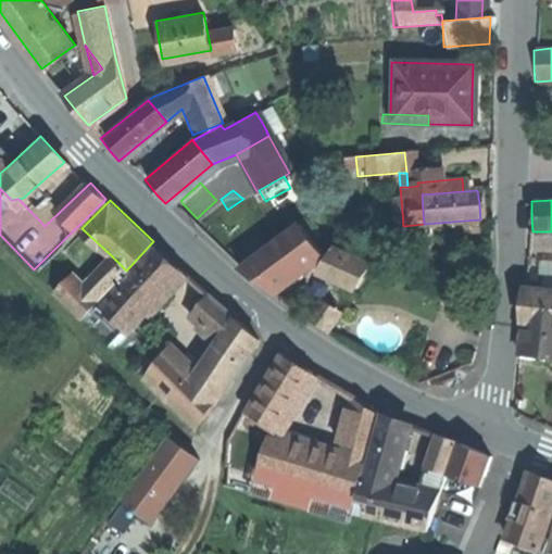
[(278,211),(285,218),(293,211),(287,203),(278,211)]
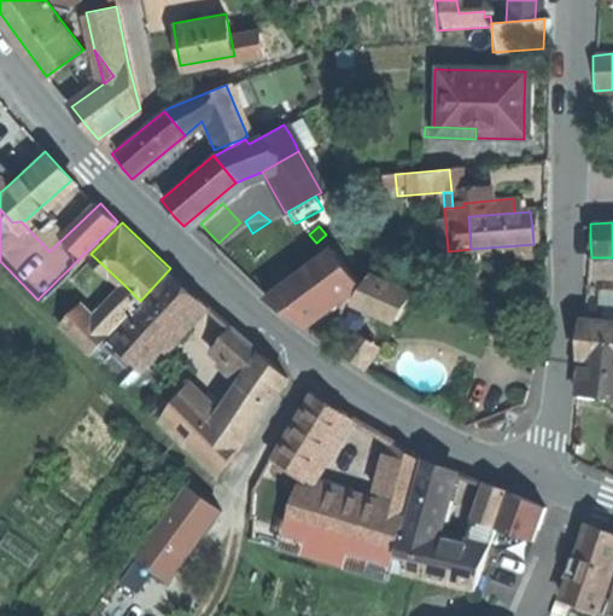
[(282,314),(297,325),(352,284),(328,250),(262,300),(282,314)]
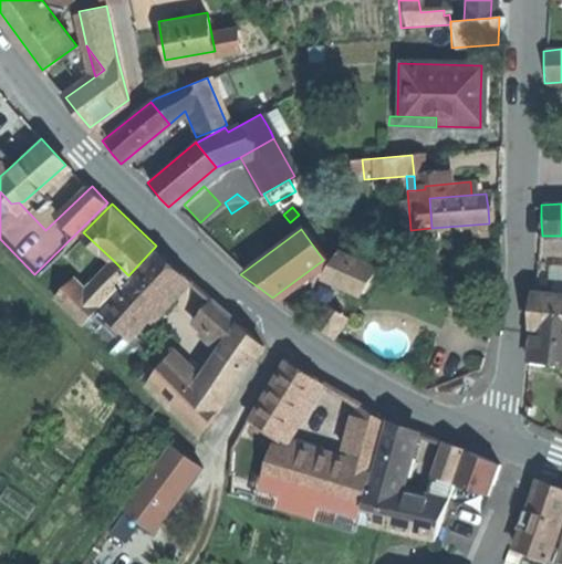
[(160,249),(104,309),(129,332),(141,324),(146,320),(145,319),(187,273),(160,249)]
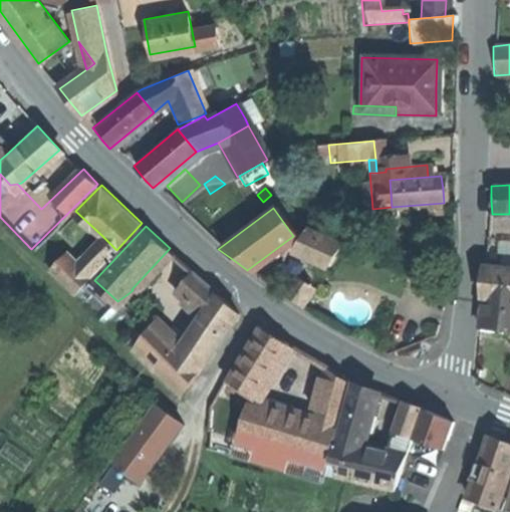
[(303,229),(290,250),(325,267),(339,246),(303,229)]
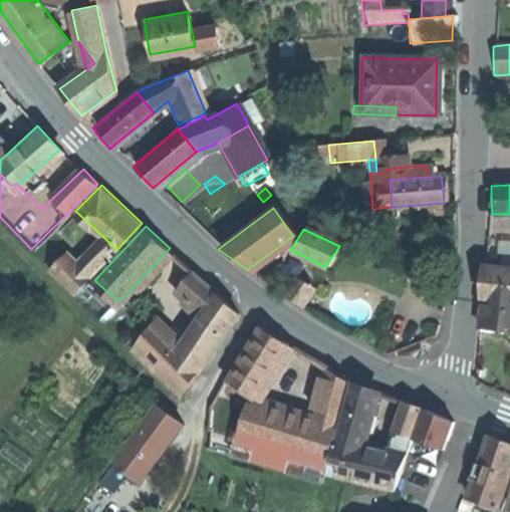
[(90,276),(116,250),(102,236),(77,263),(65,251),(49,267),(75,292),(90,276)]
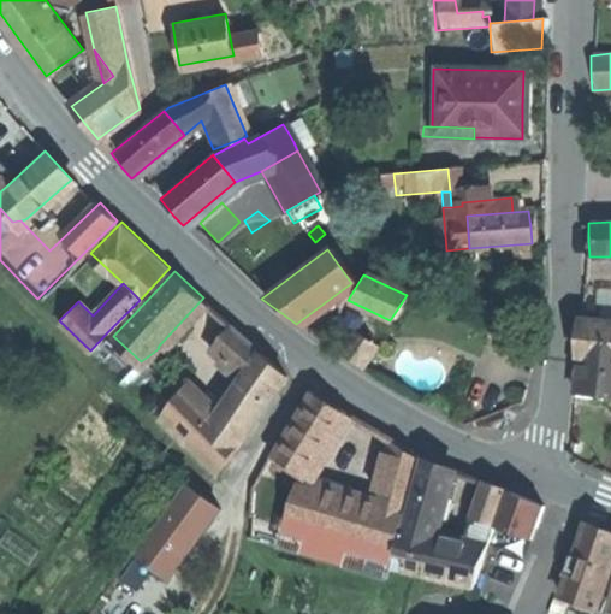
[(215,340),(245,369),(250,373),(266,355),(247,337),(232,323),(215,340)]
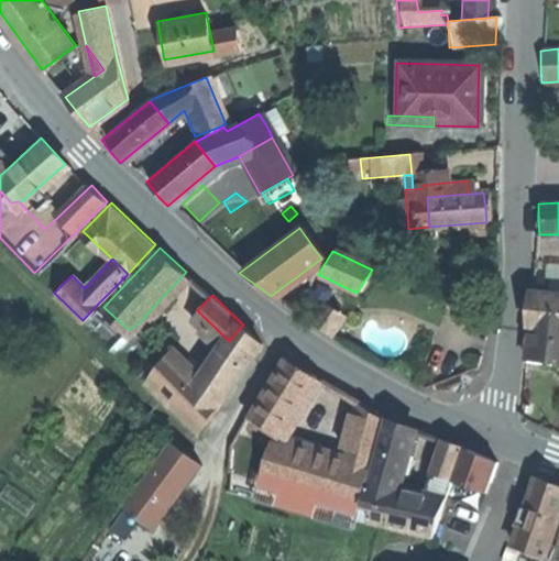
[(558,297),(527,295),(525,325),(558,328),(558,297)]
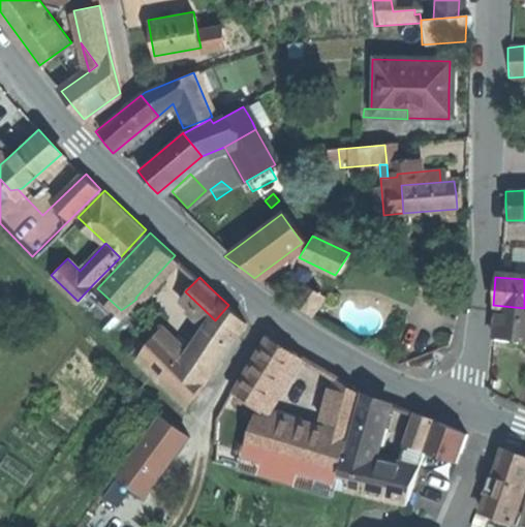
[(132,306),(131,303),(121,310),(97,288),(93,284),(78,301),(112,334),(127,319),(127,315),(132,310),(132,306)]
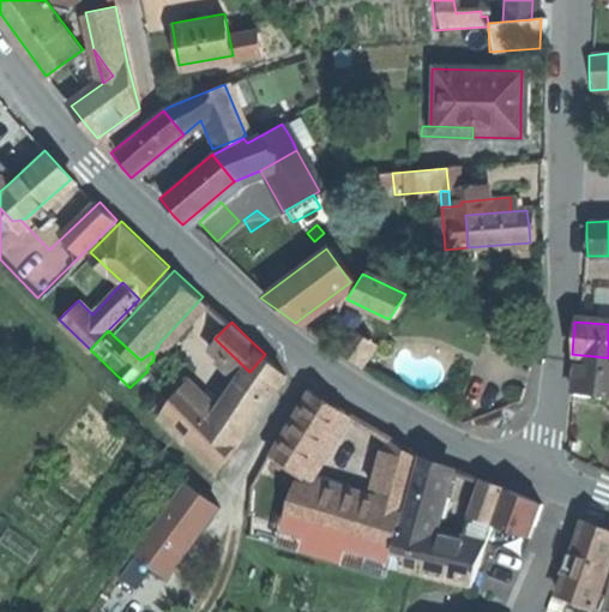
[(337,353),(357,369),(372,345),(351,333),(337,353)]
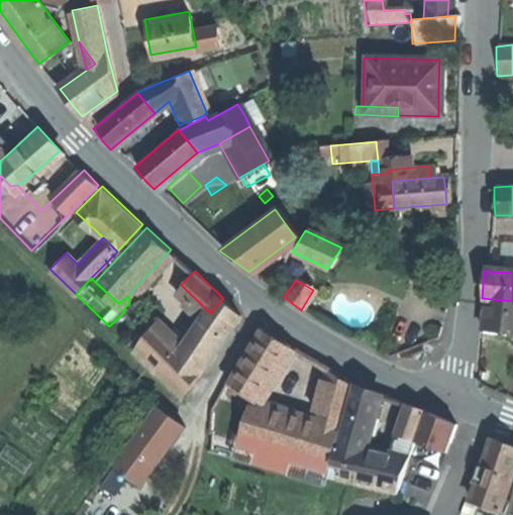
[(130,346),(182,397),(241,313),(223,298),(210,313),(206,309),(183,342),(159,317),(130,346)]
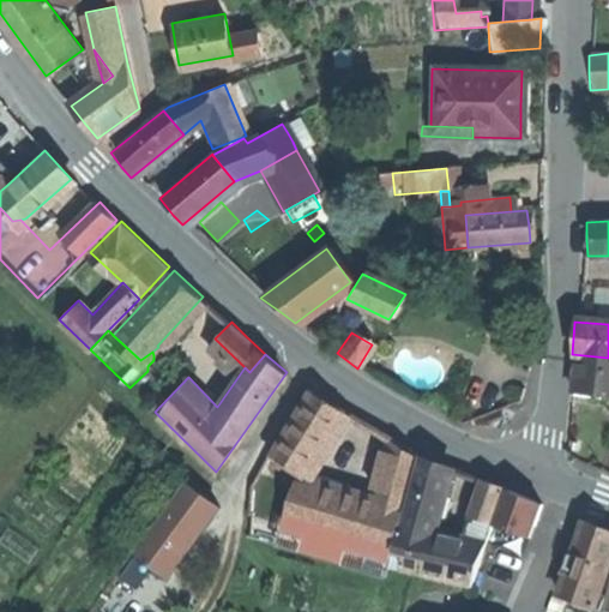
[(608,358),(572,354),(570,371),(568,394),(608,396),(608,358)]
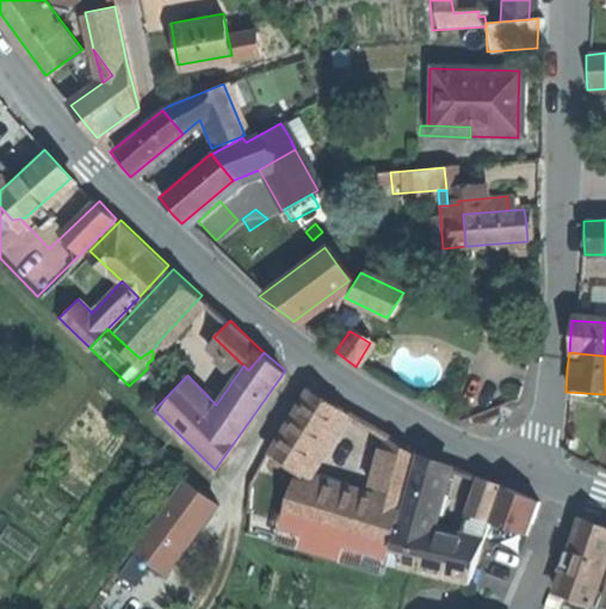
[(267,454),(300,474),(339,412),(307,392),(267,454)]
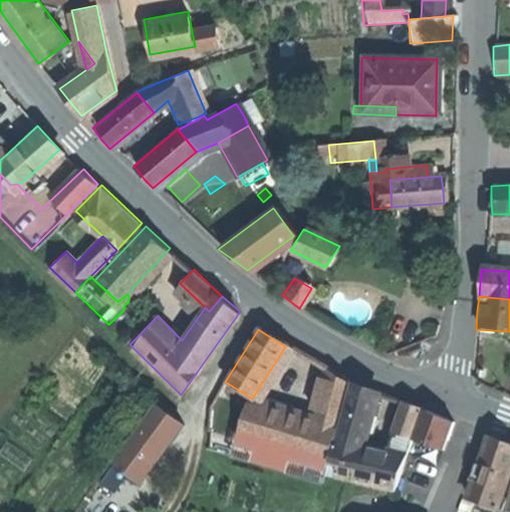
[(323,369),(315,364),(307,376),(324,384),(312,425),(243,405),(236,427),(233,439),(236,440),(320,466),(324,467),(332,439),(347,384),(323,369)]
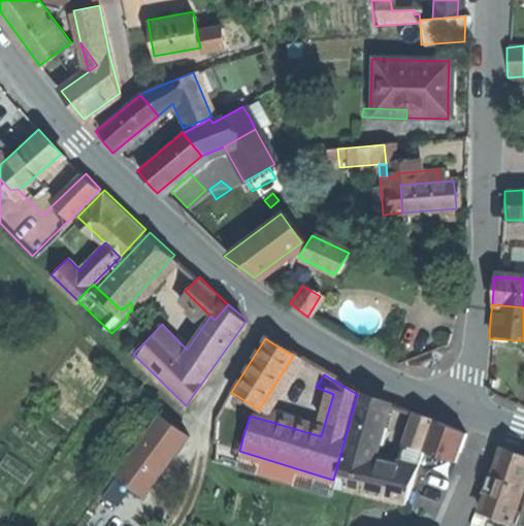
[(373,400),(357,394),(341,451),(370,458),(384,404),(373,400)]
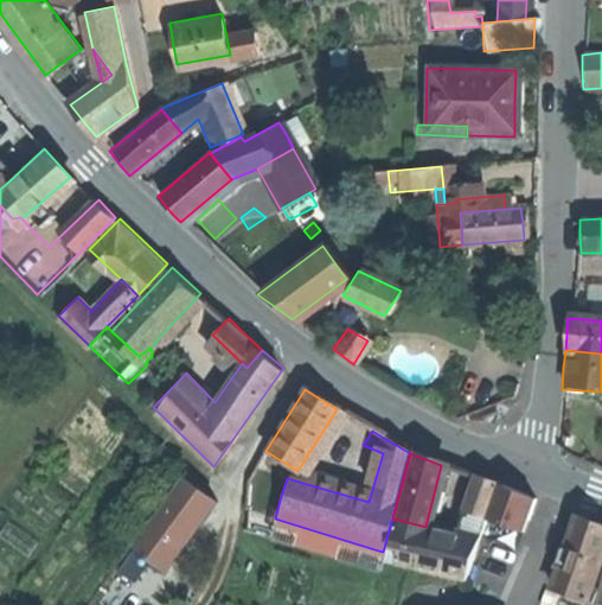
[(161,566),(213,498),(183,476),(132,543),(161,566)]
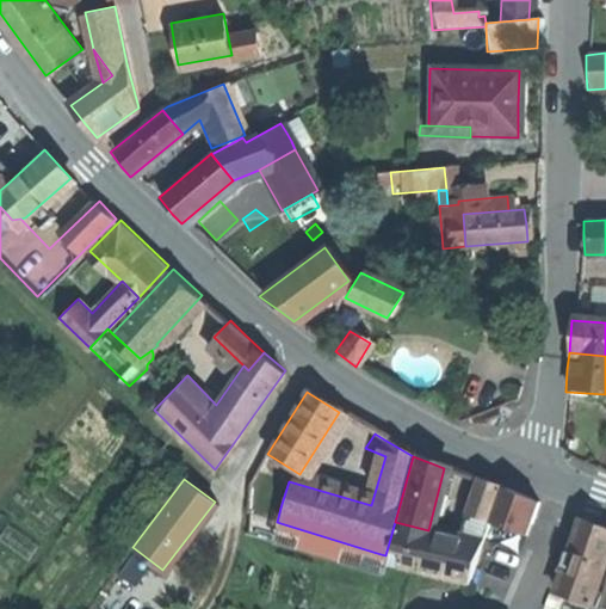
[(477,479),(465,515),(486,522),(498,487),(477,479)]
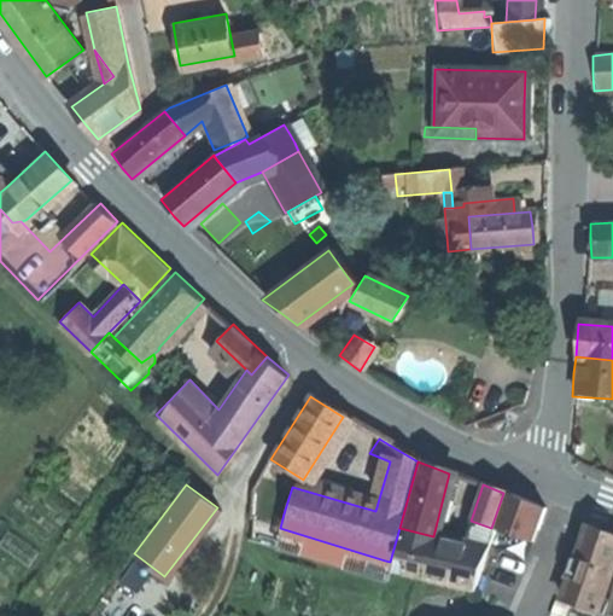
[(506,494),(497,517),(526,528),(531,530),(541,507),(523,500),(506,494)]
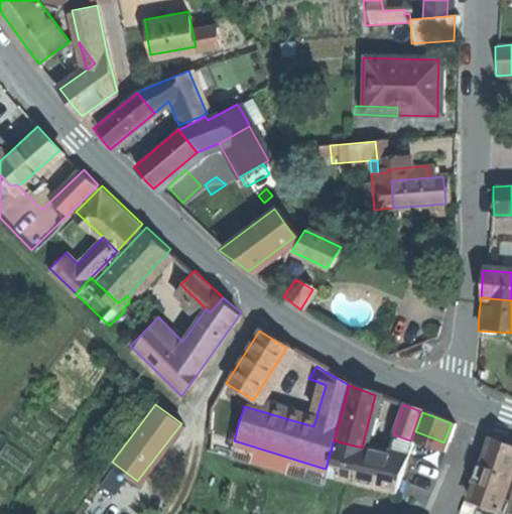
[(226,438),(234,440),(237,428),(230,426),(226,438)]
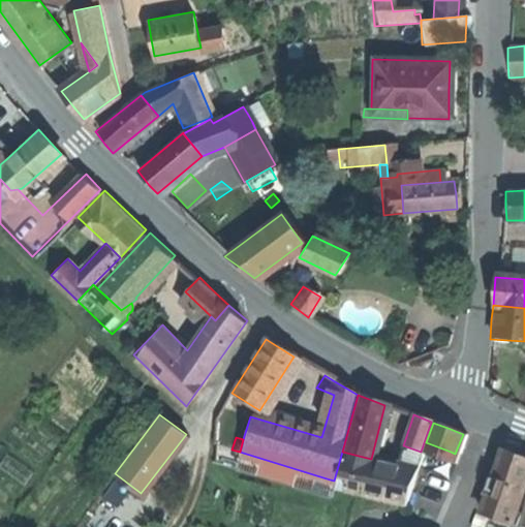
[(422,452),(446,461),(451,452),(426,442),(422,452)]
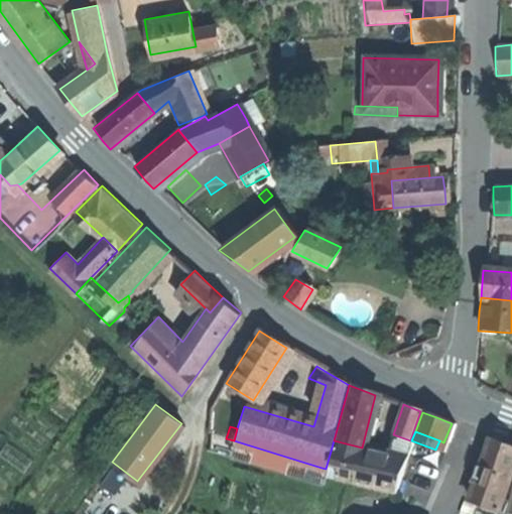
[(393,434),(387,454),(403,458),(410,440),(393,434)]
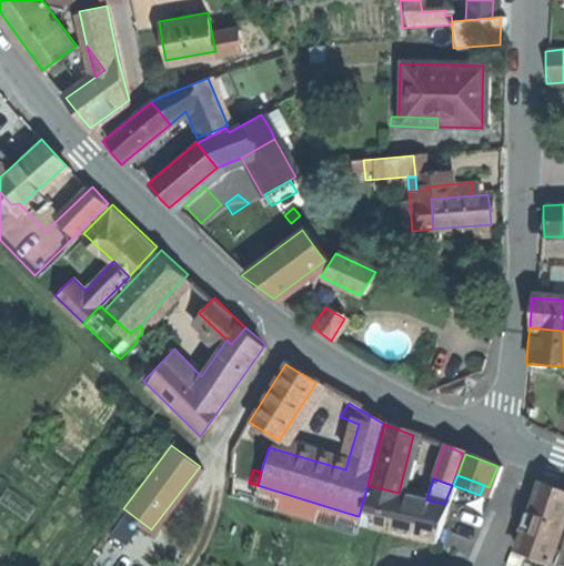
[(563,492),(537,483),(513,551),(534,558),(551,565),(554,556),(549,554),(563,512),(563,492)]
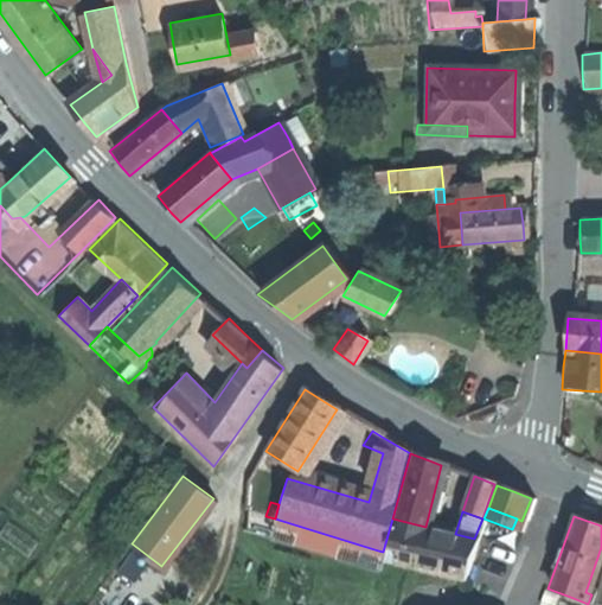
[(455,534),(426,527),(392,518),(383,552),(380,562),(458,581),(474,539),(455,534)]
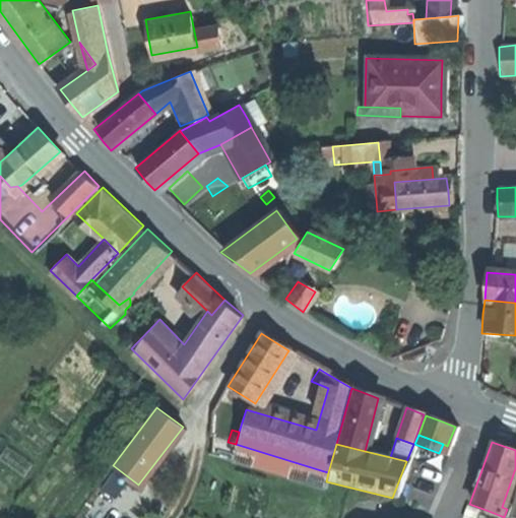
[(319,490),(324,471),(239,445),(233,463),(319,490)]
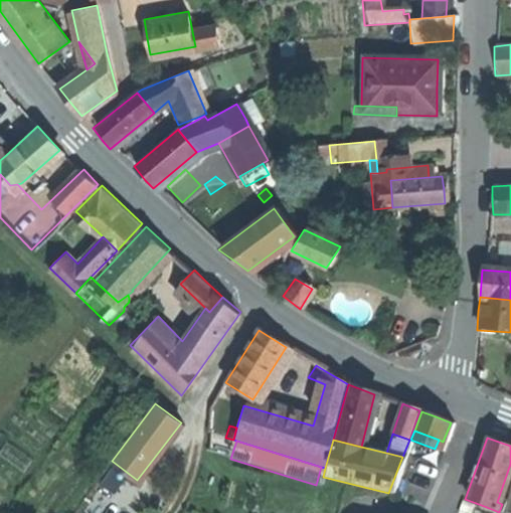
[(510,512),(510,482),(502,510),(510,512)]
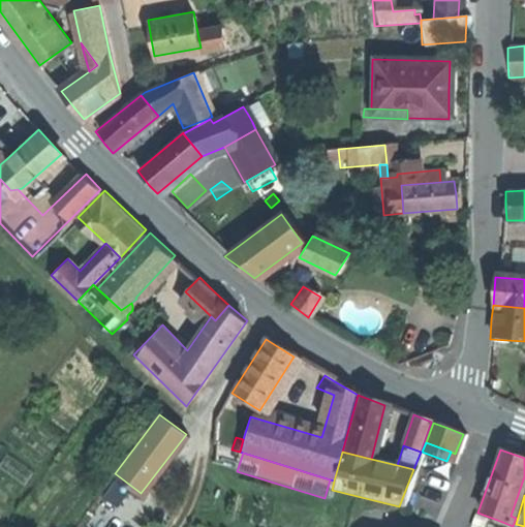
[(469,526),(477,526),(481,518),(470,515),(466,526),(469,526)]
